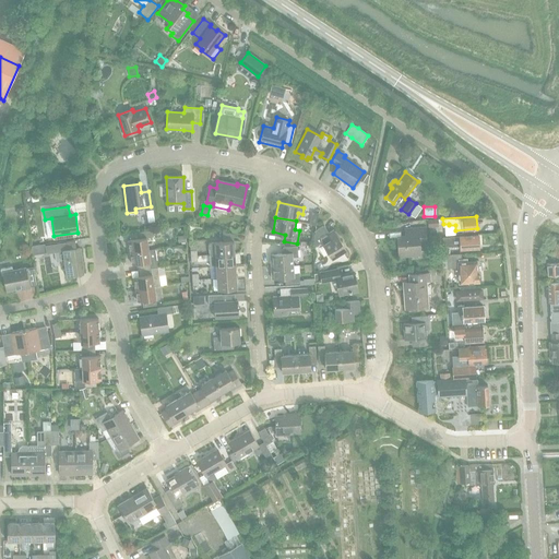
[(333,230),(326,234),(321,224),(313,229),(312,244),(314,247),(321,242),(331,258),(345,249),(333,230)]
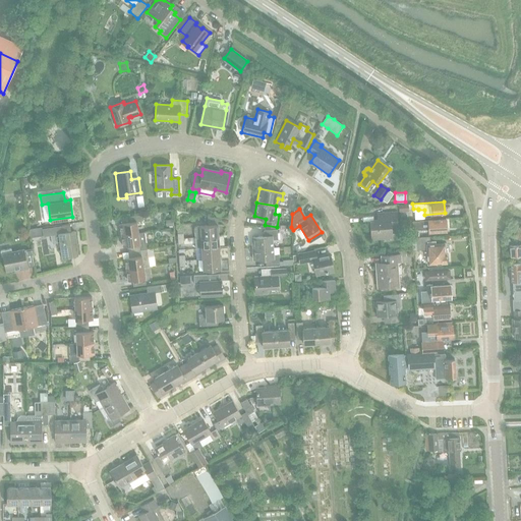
[(370,222),(371,237),(390,236),(390,227),(397,226),(395,212),(381,213),(382,221),(370,222)]
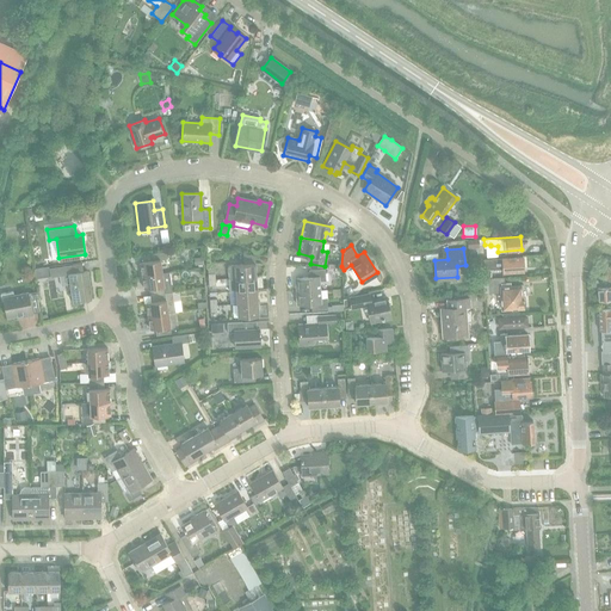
[(142,276),(162,272),(160,260),(167,259),(166,252),(152,253),(152,260),(140,263),(142,276)]
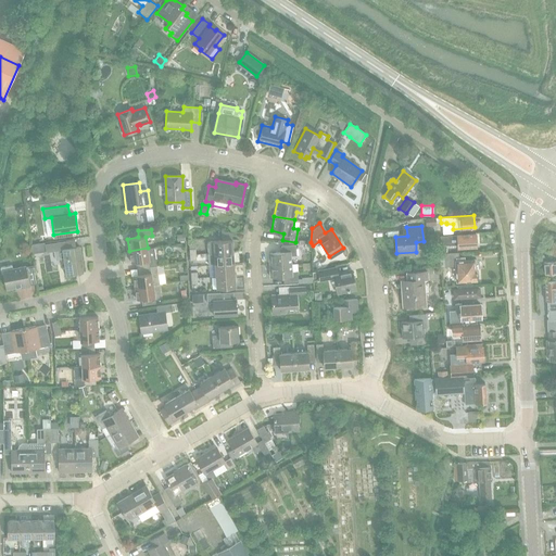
[(232,252),(231,240),(231,232),(220,230),(222,240),(206,241),(207,253),(232,252)]
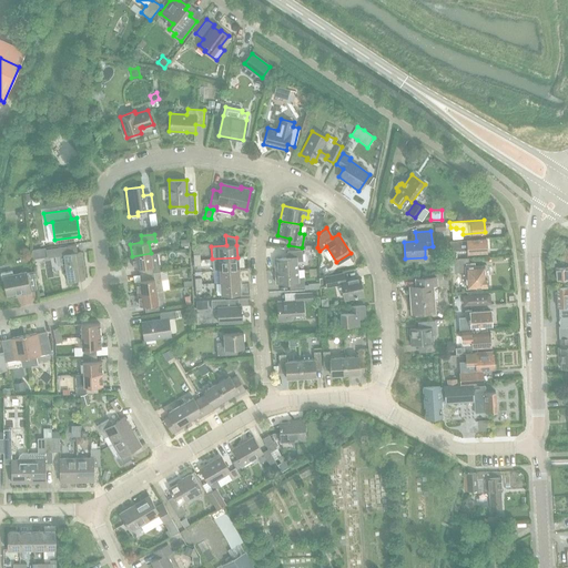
[(467,253),(486,252),(485,237),(466,239),(466,244),(456,244),(456,250),(467,249),(467,253)]
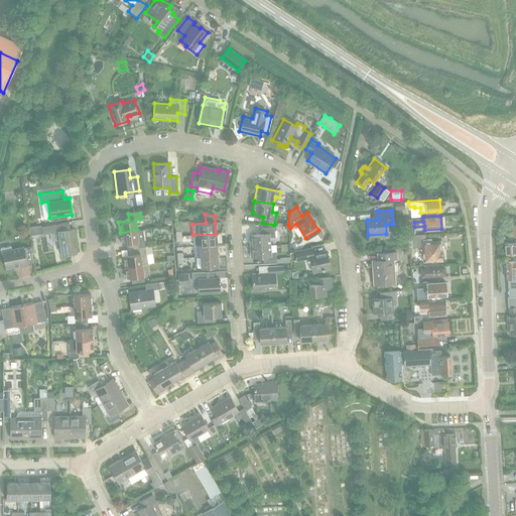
[(42,234),(55,232),(56,241),(59,241),(61,255),(72,254),(78,253),(74,229),(71,229),(70,223),(41,227),(42,234)]
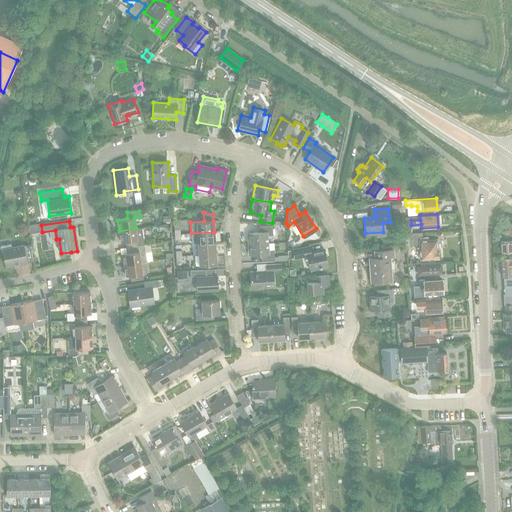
[(248,244),(268,243),(267,236),(273,235),(272,226),(258,227),(258,232),(247,233),(248,244)]
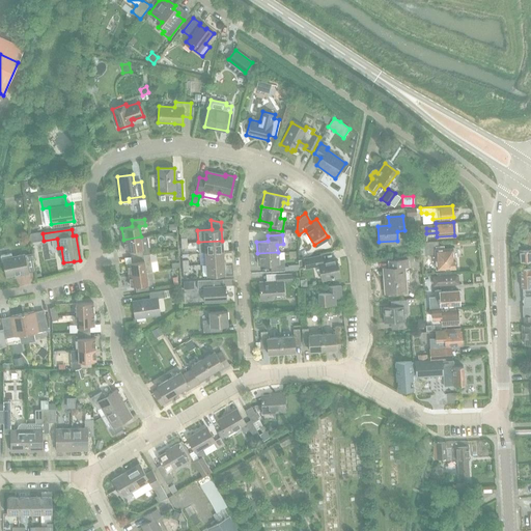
[(149,254),(147,243),(147,235),(141,236),(123,240),(126,251),(130,250),(131,256),(149,254)]
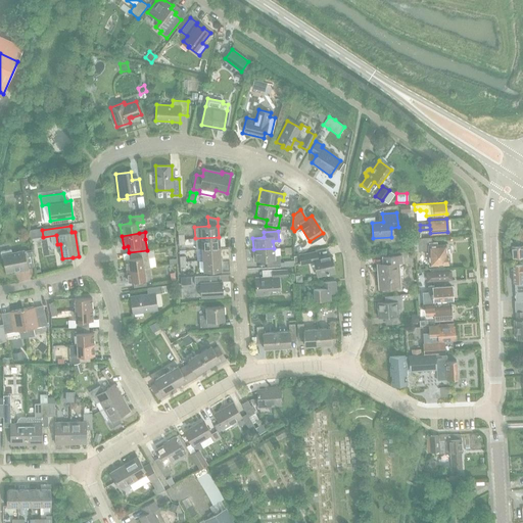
[(202,249),(220,247),(219,237),(195,238),(194,238),(195,244),(201,244),(202,249)]
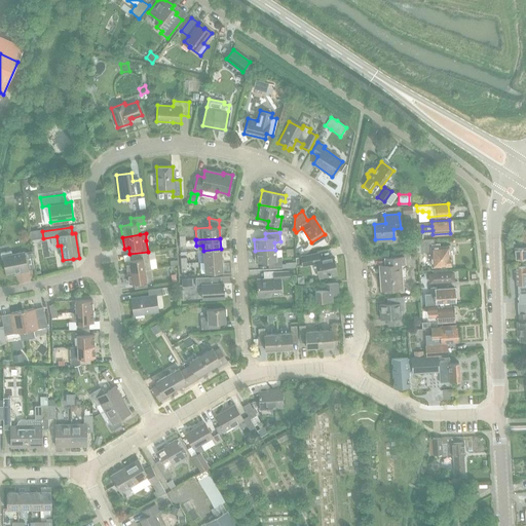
[(448,246),(439,246),(439,243),(434,243),(434,238),(418,239),(419,253),(430,252),(431,266),(450,265),(450,263),(452,262),(451,259),(450,258),(450,256),(449,256),(448,246)]
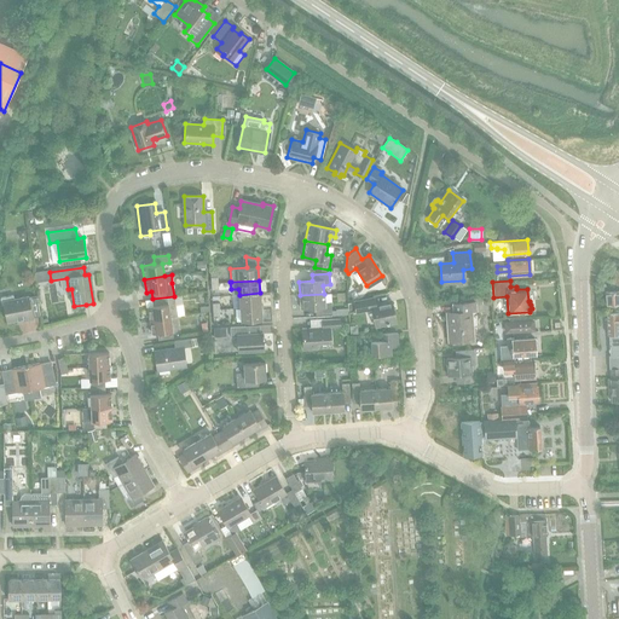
[(606,305),(618,304),(618,291),(605,293),(606,305)]
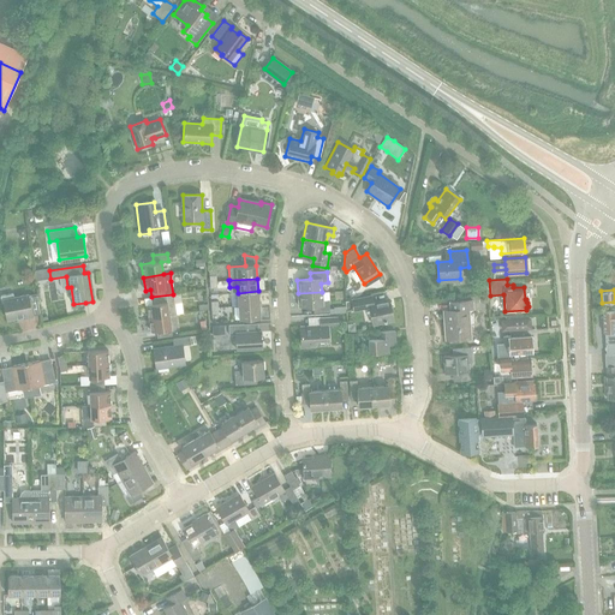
[(238,305),(258,304),(258,291),(238,293),(238,305)]
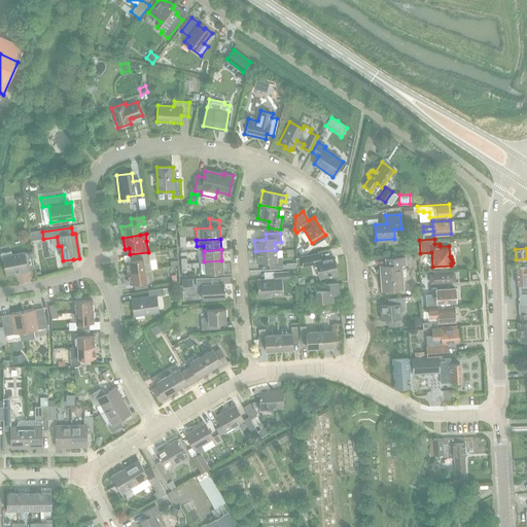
[(276,250),(255,251),(255,264),(268,262),(269,269),(283,268),(282,256),(276,257),(276,250)]
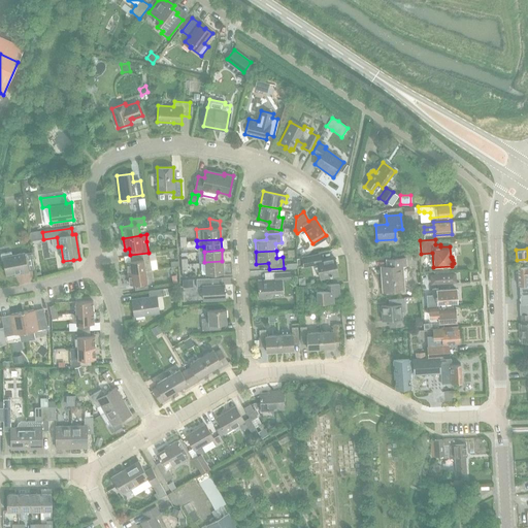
[(11,252),(0,254),(1,260),(3,259),(6,274),(18,272),(19,274),(28,272),(24,253),(11,255),(11,252)]
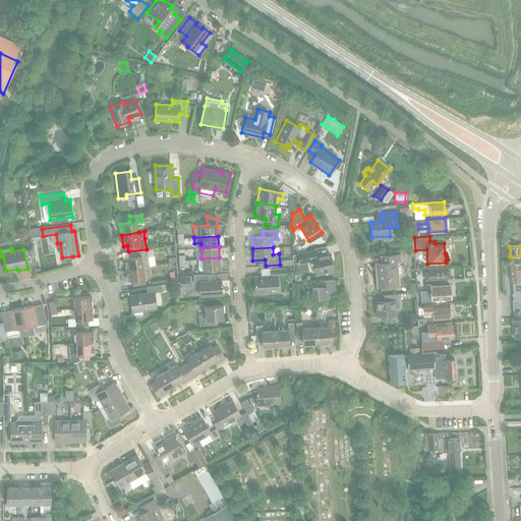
[(126,270),(143,267),(149,266),(147,249),(128,251),(128,257),(124,258),(126,270)]
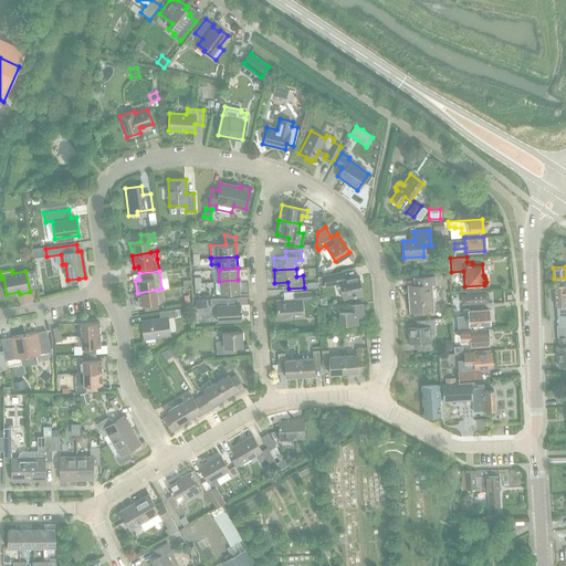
[(343,297),(362,293),(358,275),(343,279),(342,272),(323,275),(325,285),(339,282),(343,297)]
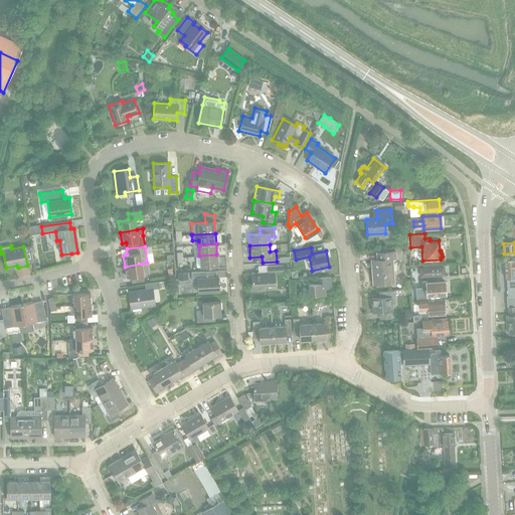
[(374,284),(393,282),(391,259),(395,259),(395,251),(377,252),(378,260),(372,260),(374,284)]
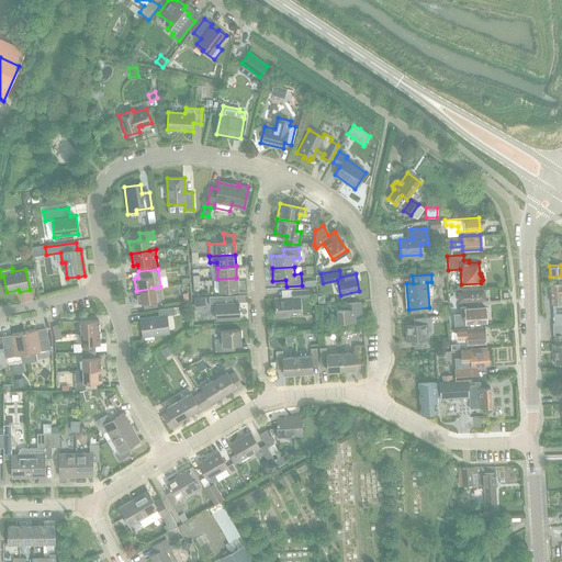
[(236,278),(217,279),(218,292),(237,290),(236,278)]
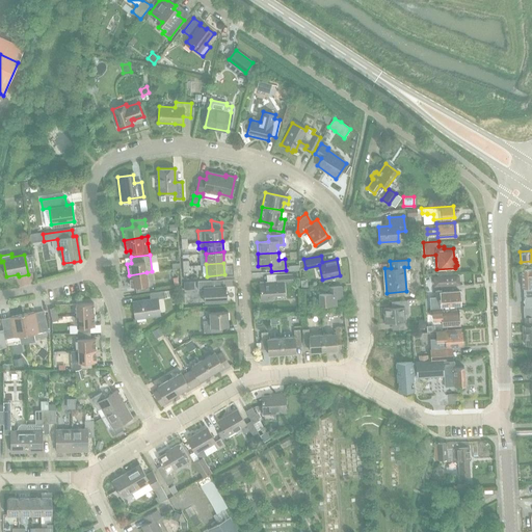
[(531,268),(521,269),(522,288),(528,288),(528,291),(531,290),(531,268)]
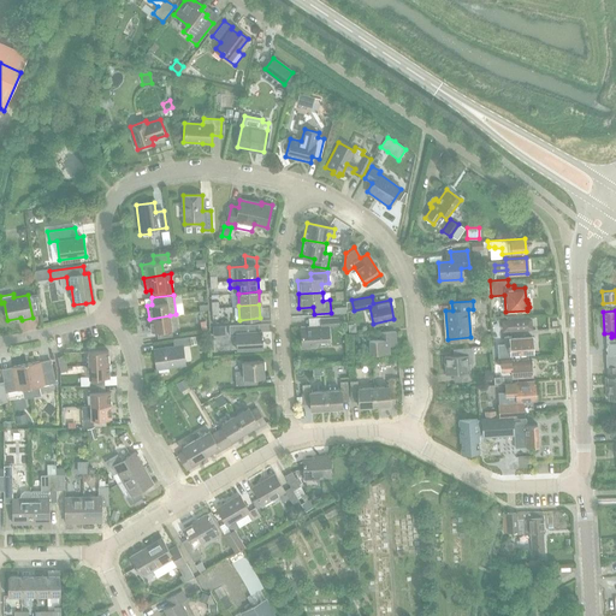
[(170,315),(149,319),(152,332),(157,331),(158,338),(172,336),(170,315)]
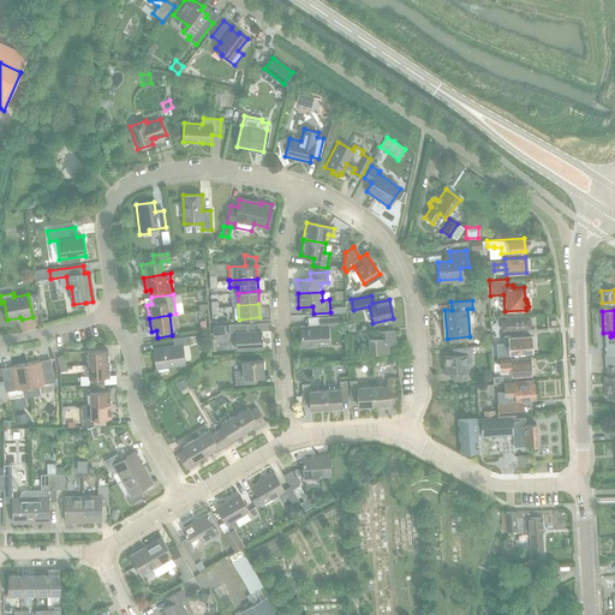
[(328,326),(346,324),(346,316),(320,318),(320,324),(300,326),(302,347),(316,346),(316,340),(328,339),(328,326)]
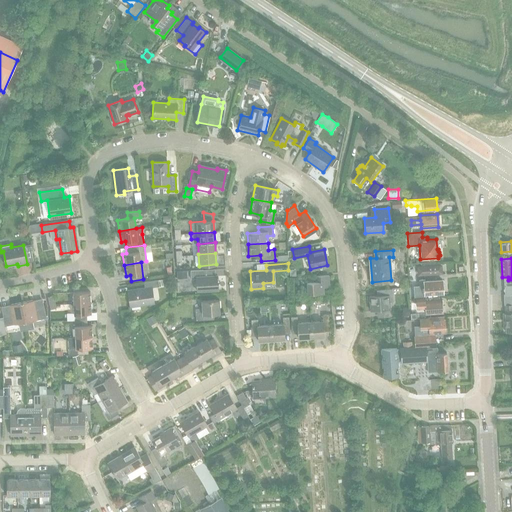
[(418,266),(418,274),(441,273),(441,265),(418,266)]
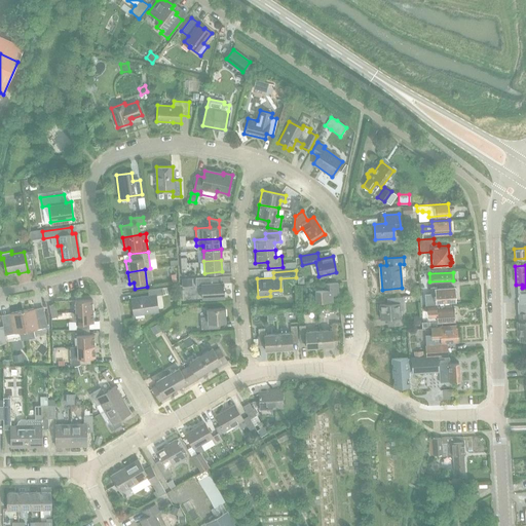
[(202,299),(224,297),(223,283),(209,284),(209,277),(195,277),(196,287),(201,287),(202,299)]
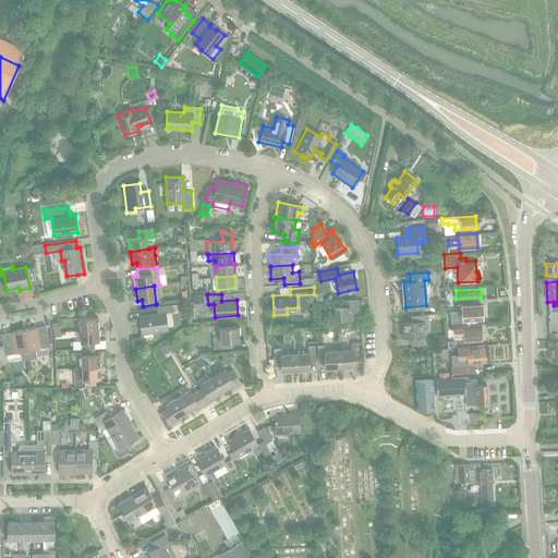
[(335,307),(335,320),(352,318),(352,313),(359,312),(358,300),(344,301),(344,306),(335,307)]
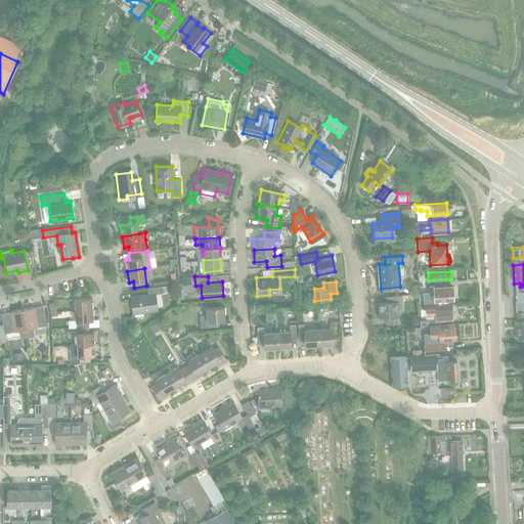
[(155,294),(168,292),(167,286),(146,289),(147,295),(131,297),(133,313),(157,310),(155,294)]
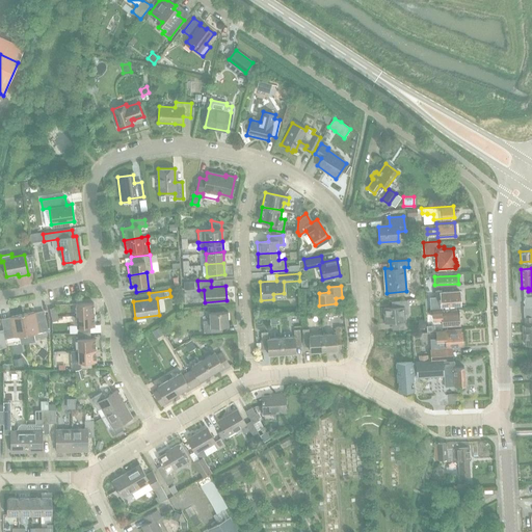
[(441,290),(435,290),(436,298),(441,297),(442,306),(459,304),(459,290),(441,292),(441,290)]
